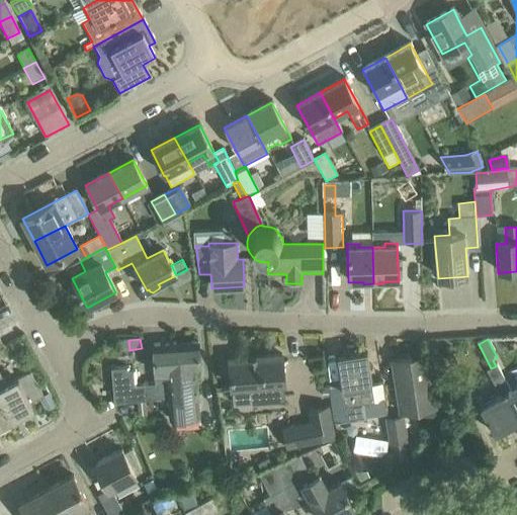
[(197,342),(175,344),(176,370),(165,371),(167,396),(169,421),(198,418),(194,369),(199,369),(197,342)]
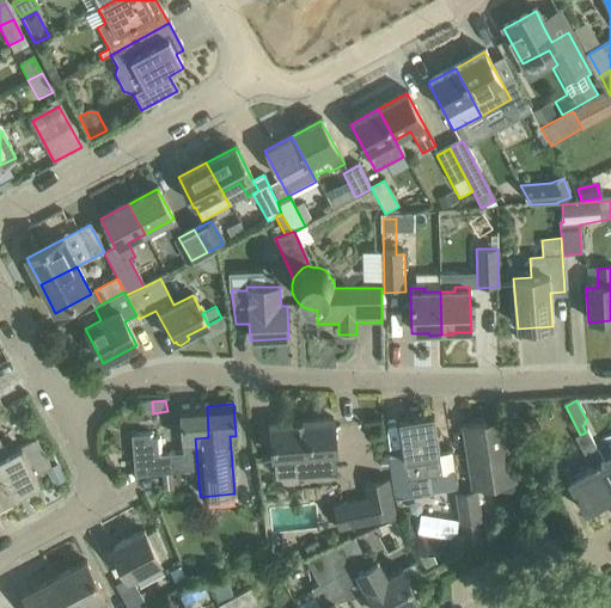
[(172,473),(177,473),(197,471),(197,467),(195,438),(208,437),(207,406),(181,409),(183,438),(182,438),(183,454),(162,455),(160,438),(153,440),(152,435),(130,436),(134,477),(158,474),(162,474),(172,473)]
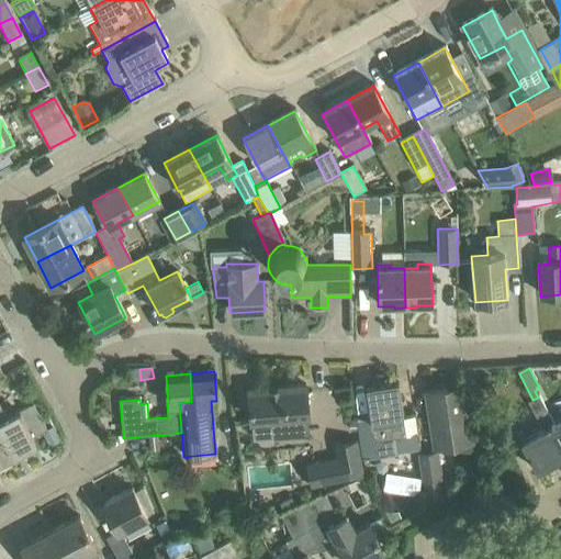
[(490,383),(478,390),(485,405),(497,399),(490,383)]
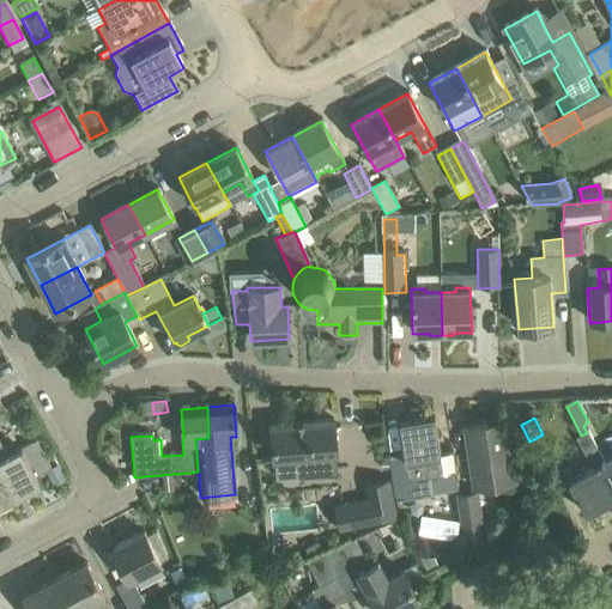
[(404,454),(387,456),(388,462),(389,470),(395,503),(397,503),(426,498),(432,497),(430,476),(443,475),(434,419),(399,425),(404,454)]
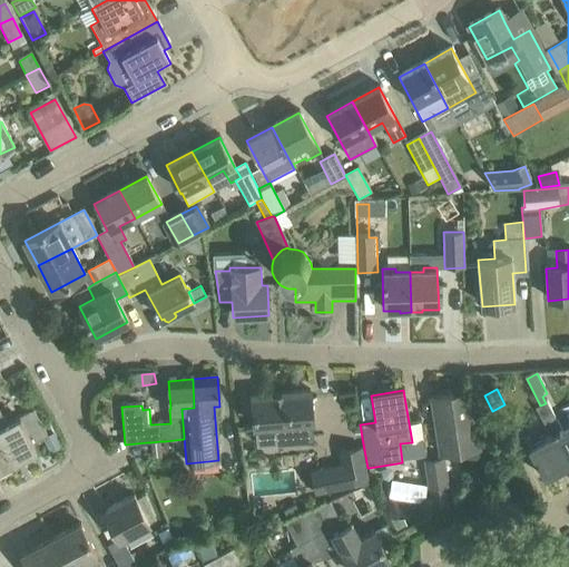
[(306,392),(252,397),(256,447),(311,442),(306,392)]
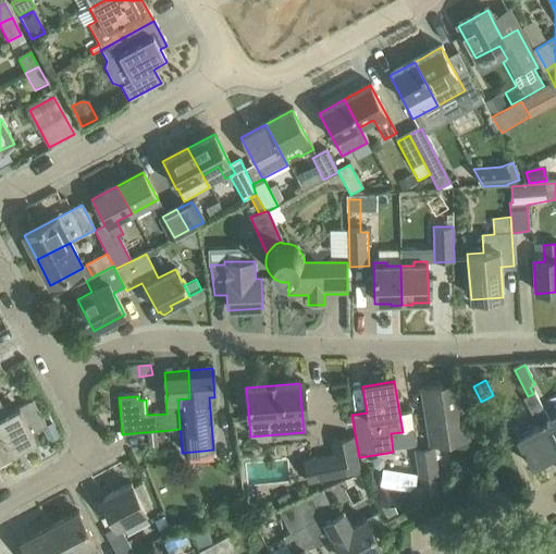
[(458,383),(422,389),(430,445),(467,440),(458,383)]
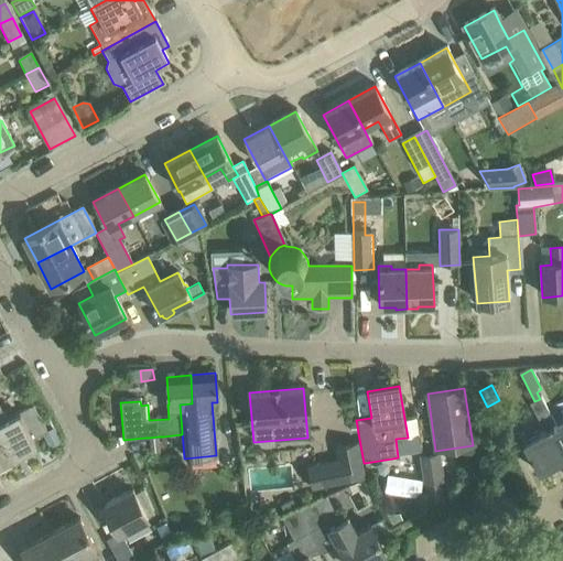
[(534,401),(529,405),(537,419),(548,413),(540,399),(534,401)]
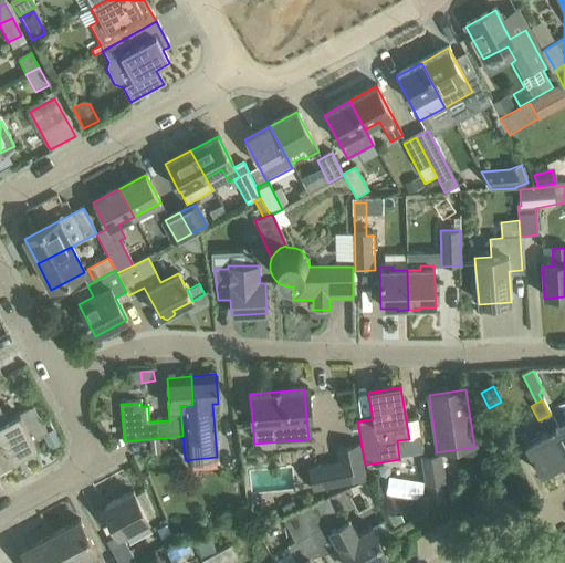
[(0,442),(11,464),(38,449),(33,441),(48,435),(33,408),(6,423),(0,410),(0,442)]
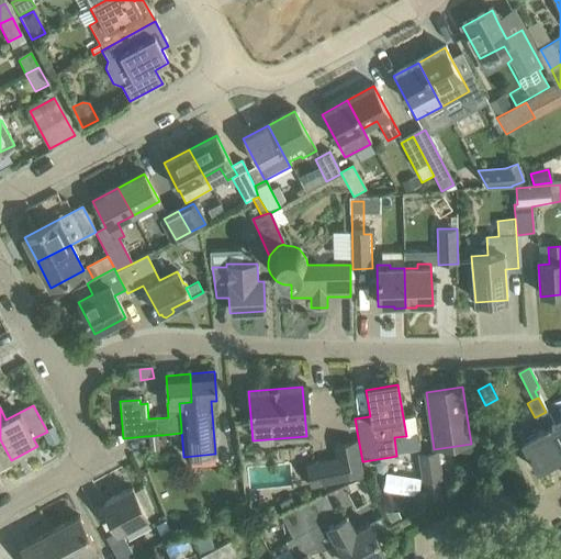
[(547,428),(560,454),(560,421),(553,425),(546,412),(535,417),(542,431),(547,428)]
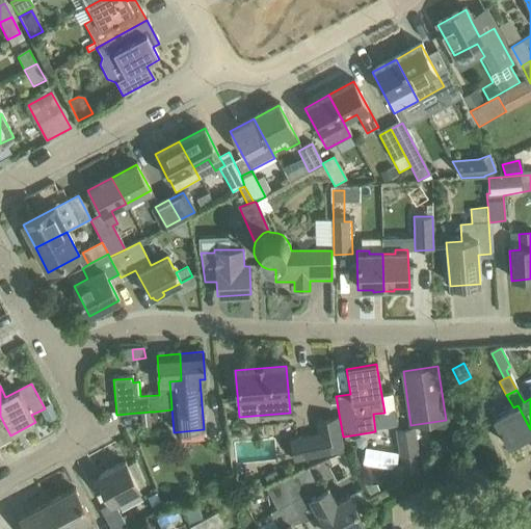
[(51,405),(41,411),(47,423),(57,417),(51,405)]
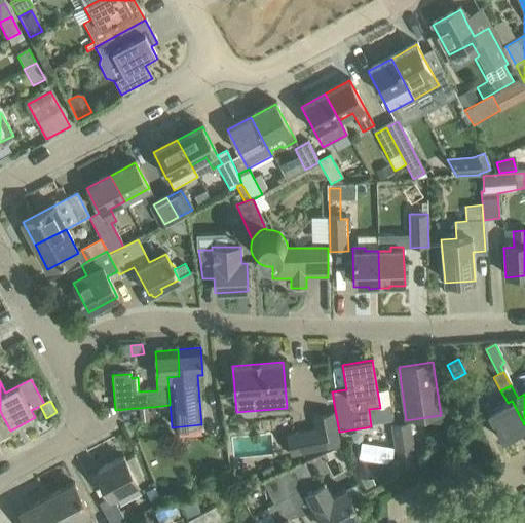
[(524,424),(512,401),(508,403),(487,414),(501,443),(524,430),(524,424)]
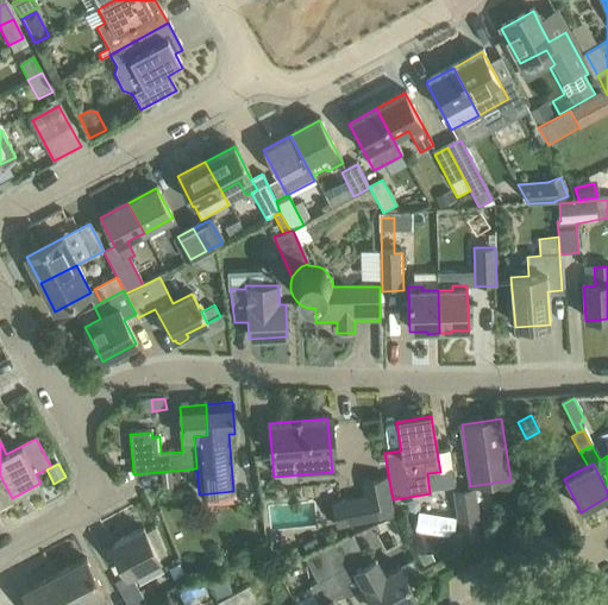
[(175,500),(171,471),(161,472),(163,502),(175,500)]
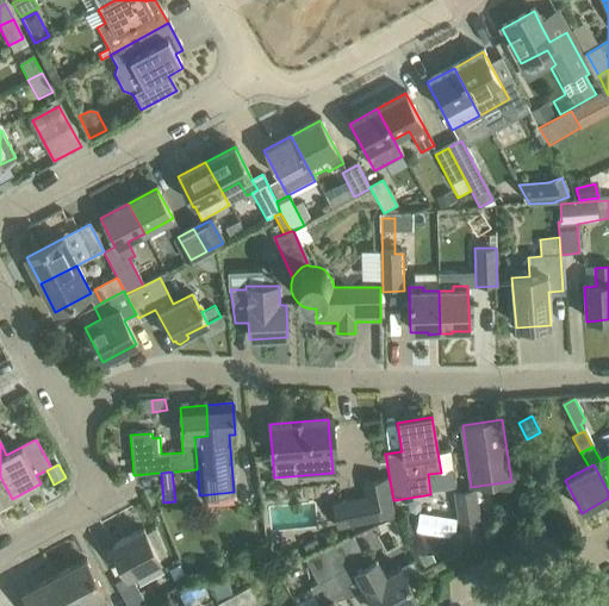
[(0,505),(12,499),(0,476),(0,505)]
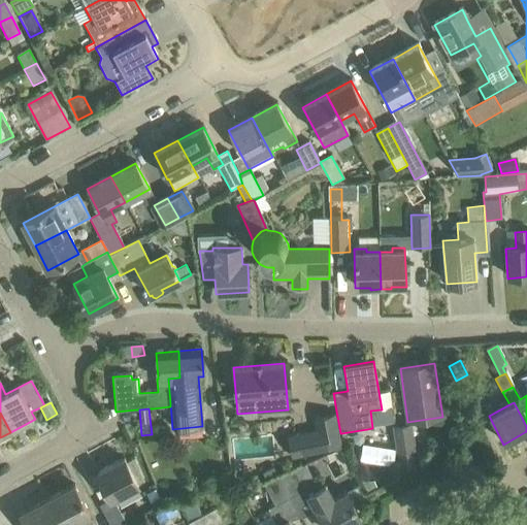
[(287,438),(291,459),(328,452),(341,449),(335,415),(313,419),(315,432),(287,438)]
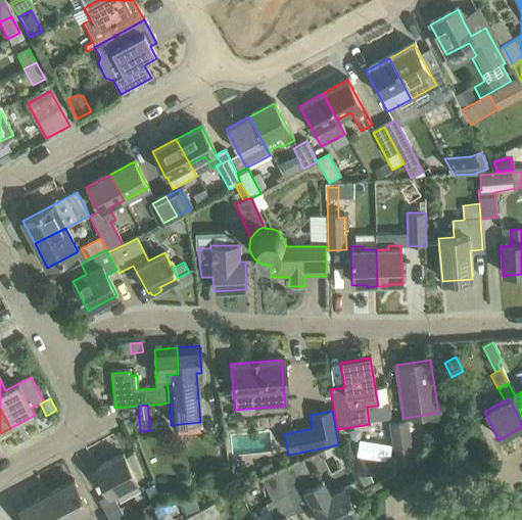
[(390,424),(396,465),(413,463),(407,421),(390,424)]
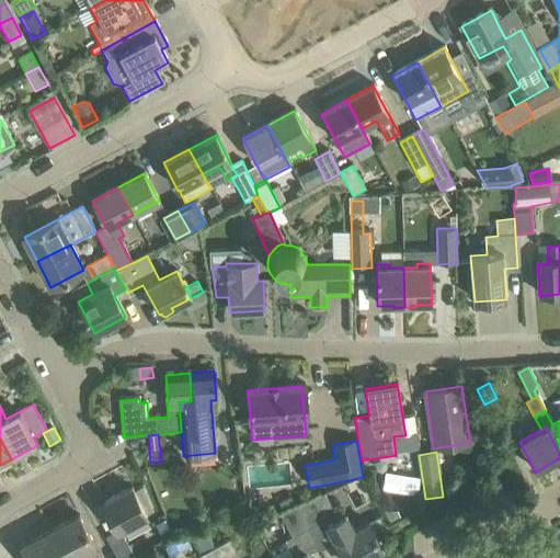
[(132,488),(103,504),(117,531),(120,531),(146,515),(132,488)]
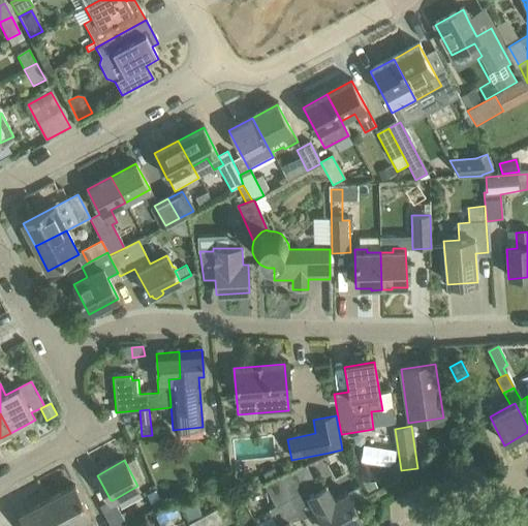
[(278,477),(273,468),(261,474),(267,483),(278,477)]
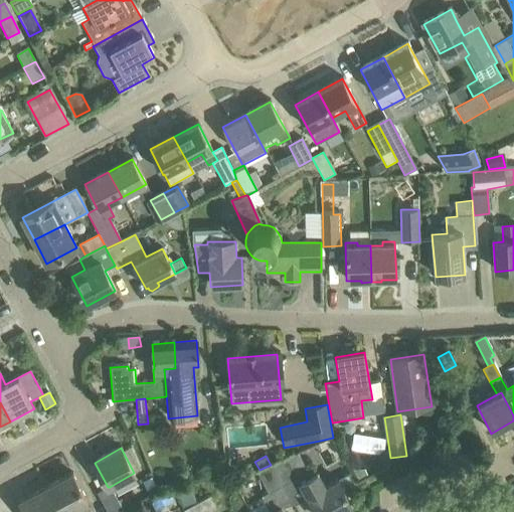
[(309,498),(316,511),(351,511),(350,508),(352,507),(338,481),(324,488),(316,474),(301,482),(298,476),(296,477),(286,459),(271,465),(294,506),(309,498)]
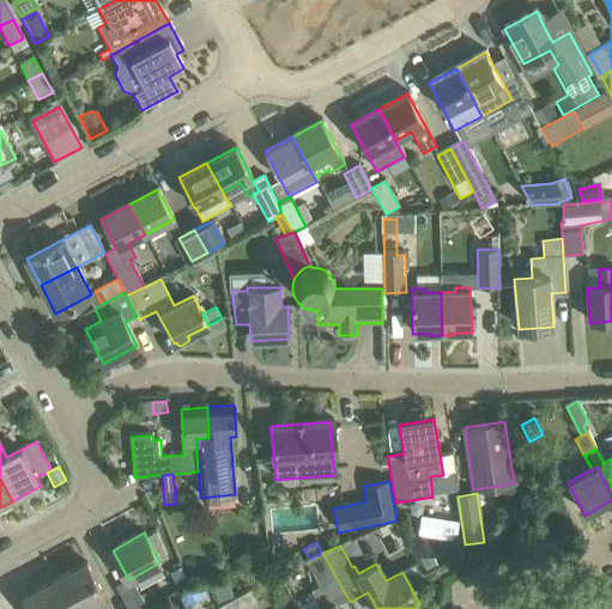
[(337,608),(335,606),(347,598),(322,553),(309,559),(309,560),(306,562),(319,586),(310,591),(314,597),(296,608),(337,608)]
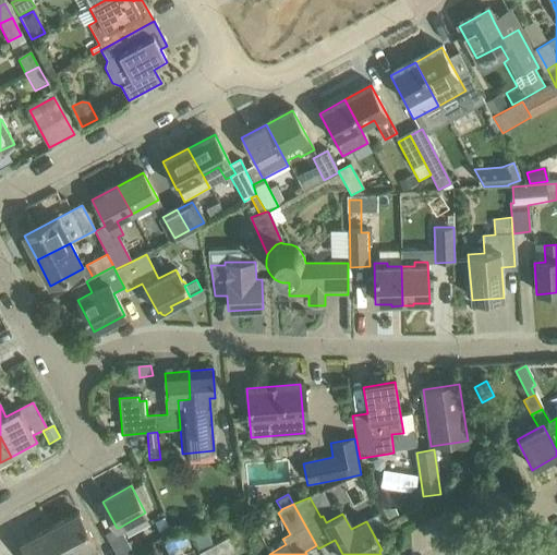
[(395,509),(382,510),(388,521),(398,516),(395,509)]
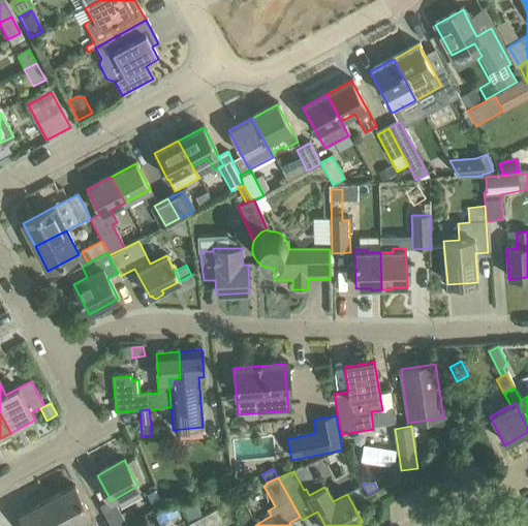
[(74,487),(48,501),(60,525),(72,525),(90,517),(74,487)]
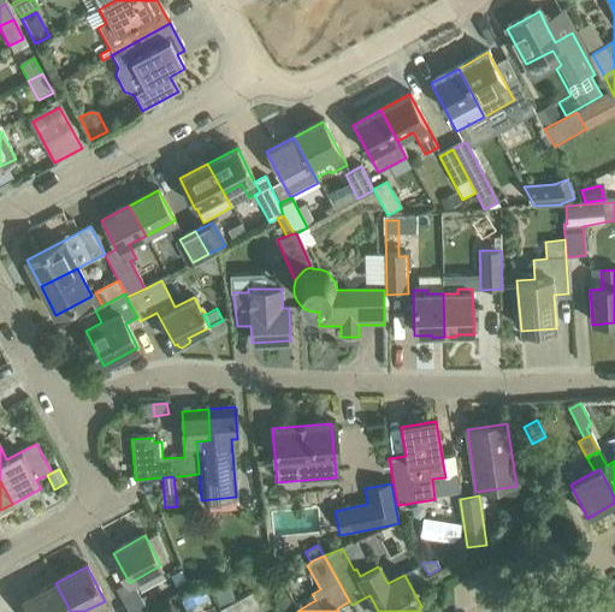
[(129,582),(116,589),(126,611),(147,611),(141,599),(140,598),(131,582),(129,582)]
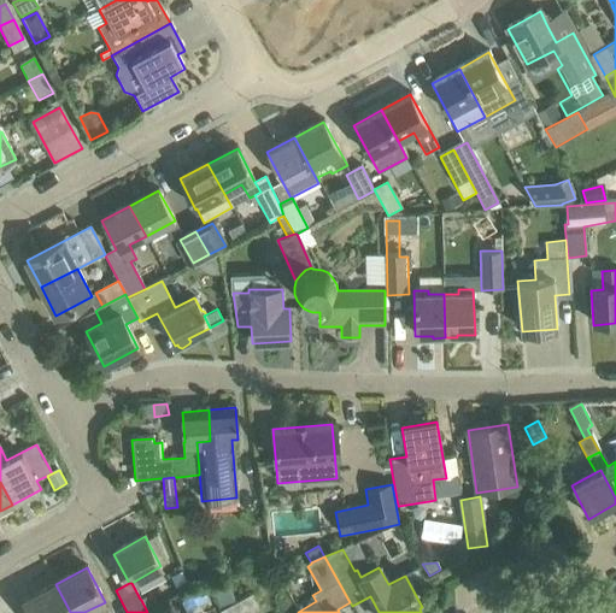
[(70,612),(56,584),(23,601),(29,612),(70,612)]
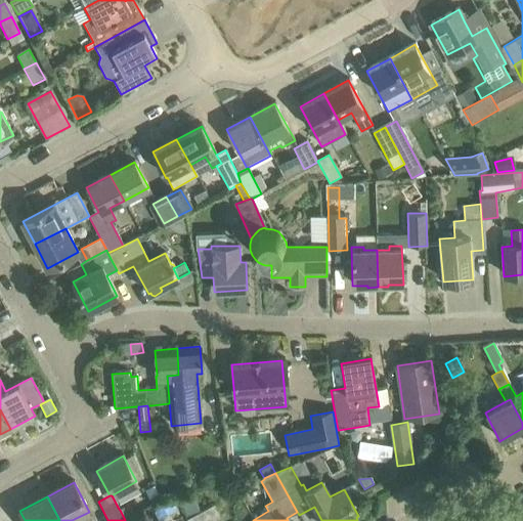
[(502,511),(507,520),(516,520),(521,518),(514,504),(502,511)]
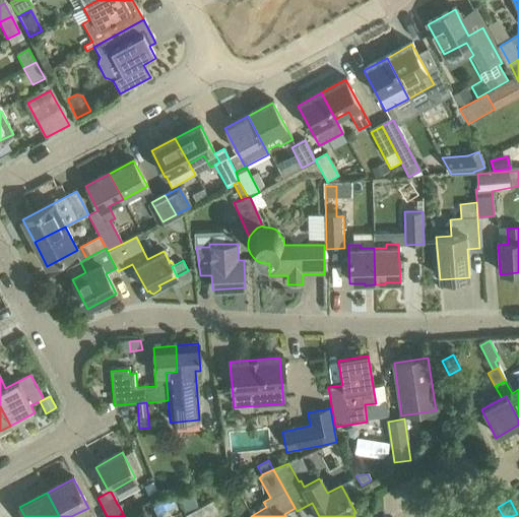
[(127,501),(118,505),(119,506),(124,516),(126,516),(132,513),(127,501)]
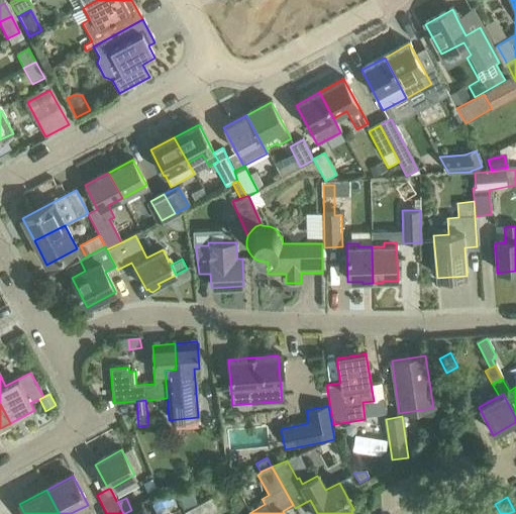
[(199,508),(202,513),(218,513),(212,501),(199,508)]
